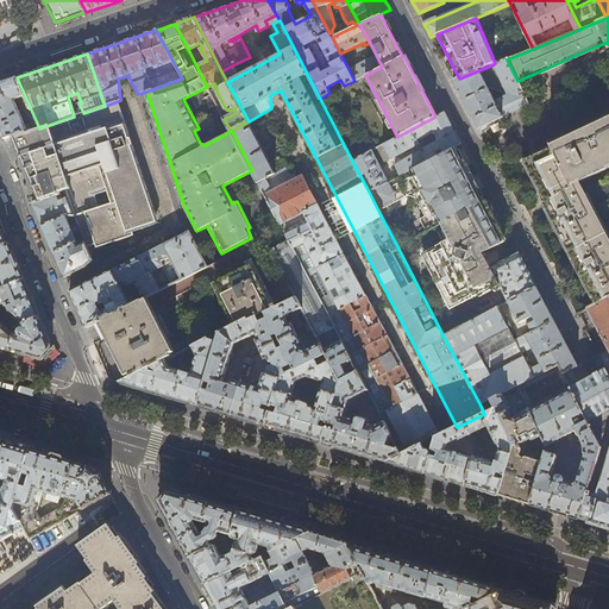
[(376,55),(349,69),(355,81),(365,75),(382,67),(376,55)]
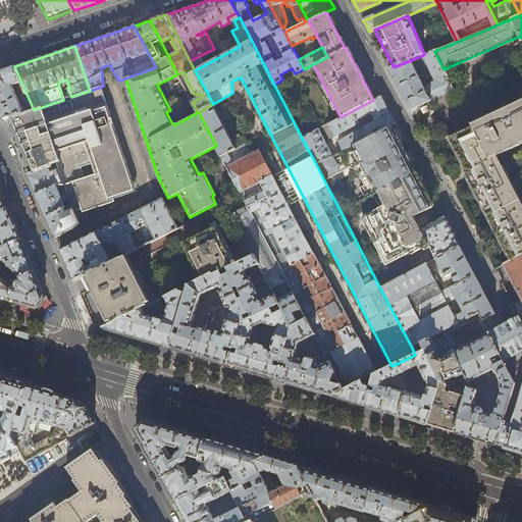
[(423,55),(411,60),(394,67),(389,69),(400,90),(411,110),(427,102),(430,101),(453,90),(444,69),(434,51),(424,54),(423,55)]
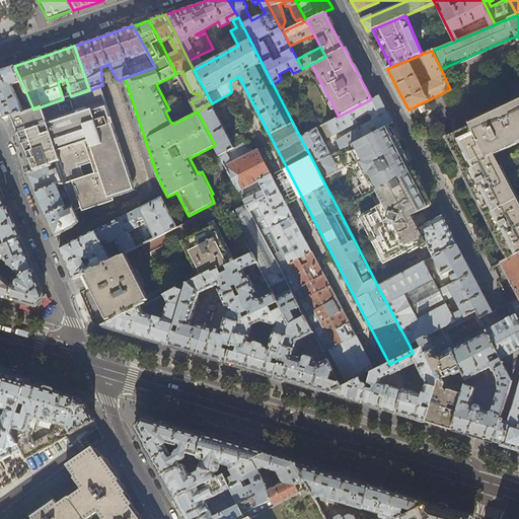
[(205,64),(200,55),(189,61),(194,70),(205,64)]
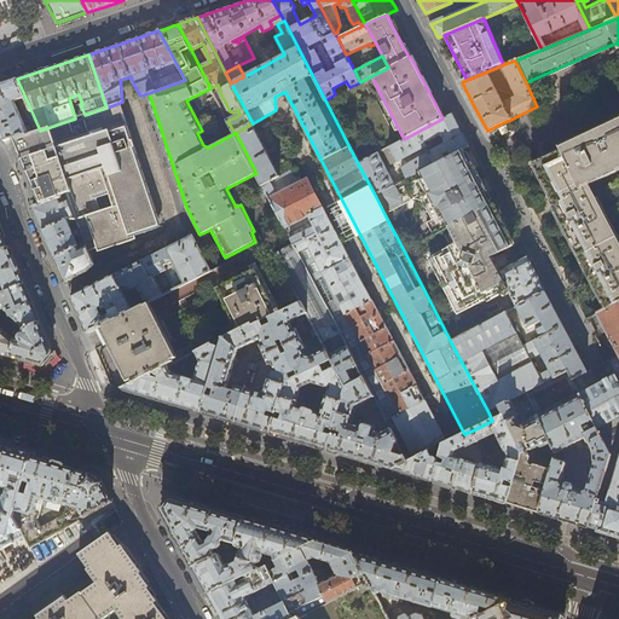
[(40,131),(17,79),(0,85),(0,129),(5,142),(12,139),(40,131)]
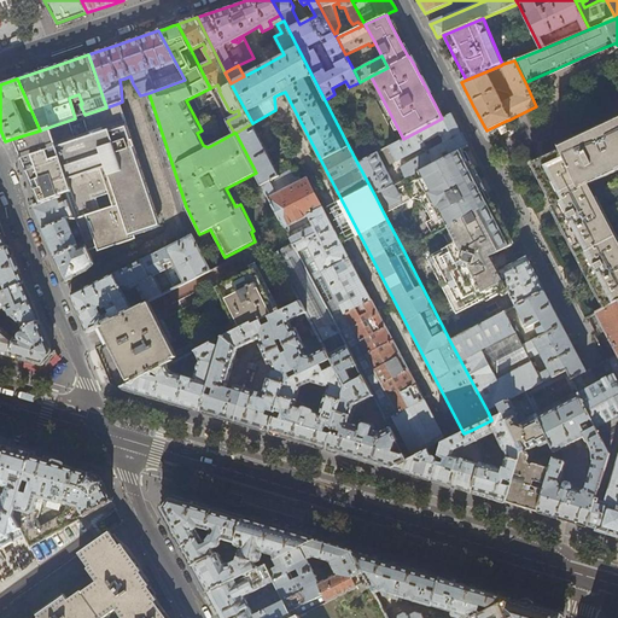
[(158,217),(120,103),(106,108),(85,115),(75,118),(60,123),(40,130),(12,139),(17,150),(29,179),(40,204),(62,197),(65,196),(68,202),(76,221),(77,223),(83,239),(86,244),(88,251),(97,249),(135,235),(152,229),(151,225),(156,223),(155,219),(158,217)]
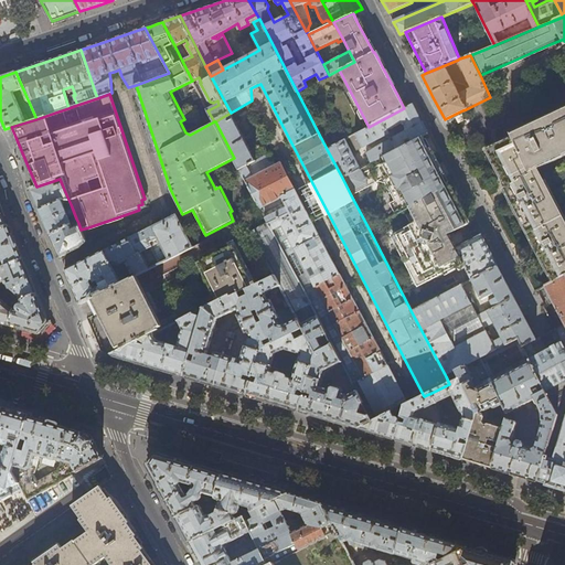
[(412,105),(404,108),(369,127),(351,137),(358,149),(390,134),(388,130),(403,123),(406,130),(366,153),(369,158),(366,159),(369,164),(422,136),(427,134),(419,118),(412,105)]
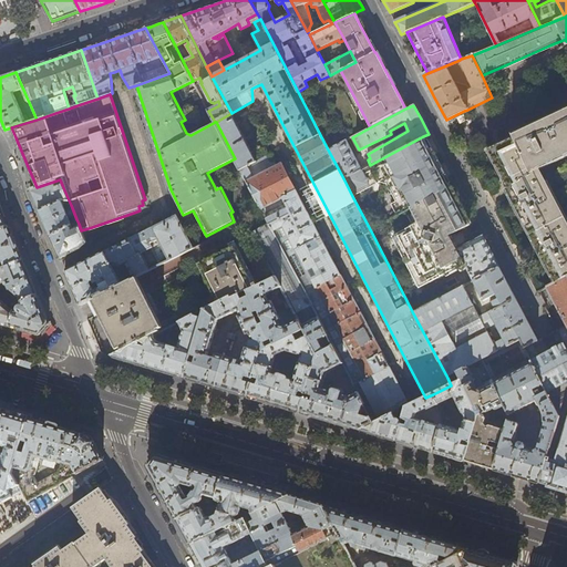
[(566,111),(533,127),(513,137),(514,140),(501,146),(490,151),(509,187),(507,188),(508,192),(537,246),(556,282),(566,277),(566,225),(538,172),(566,155),(566,111)]
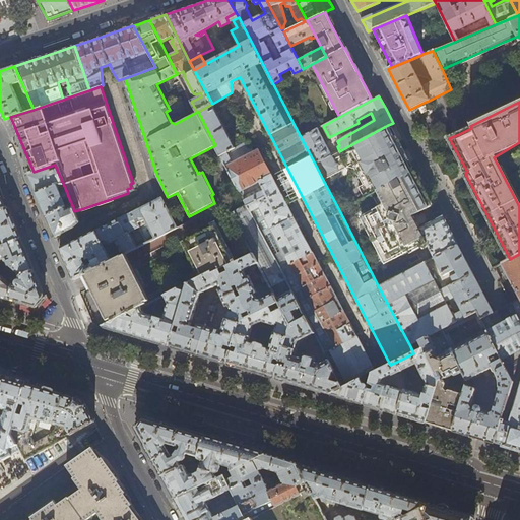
[(358,337),(259,150),(253,152),(248,141),(236,147),(212,104),(198,112),(215,145),(247,205),(315,334),(325,353),(358,337)]
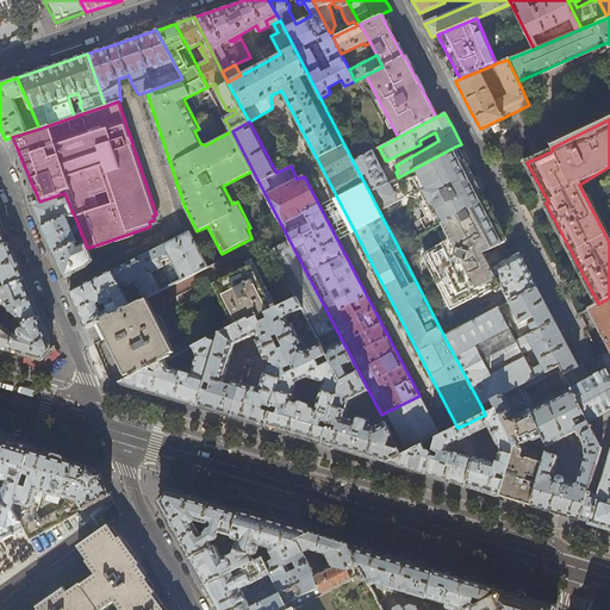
[(475,184),(455,147),(398,178),(388,182),(369,192),(379,211),(409,197),(415,199),(424,218),(419,221),(425,232),(485,201),(481,195),(475,184)]
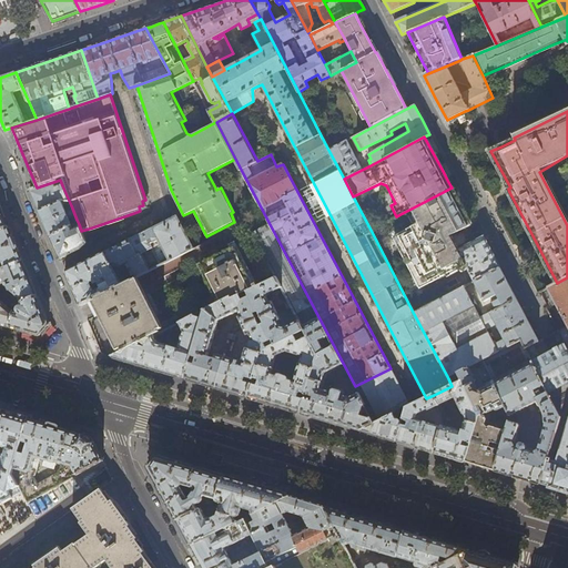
[(346,141),(328,150),(344,179),(362,170),(346,141)]
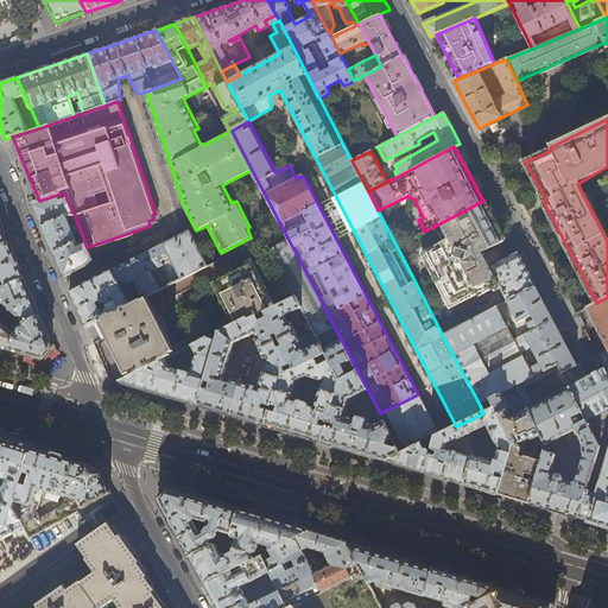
[(63,200),(61,194),(39,201),(33,203),(44,228),(49,240),(55,253),(65,277),(87,266),(93,261),(87,247),(84,240),(77,244),(74,234),(76,234),(78,238),(82,235),(76,220),(71,222),(73,225),(71,227),(67,219),(70,217),(71,219),(75,217),(67,198),(63,200)]
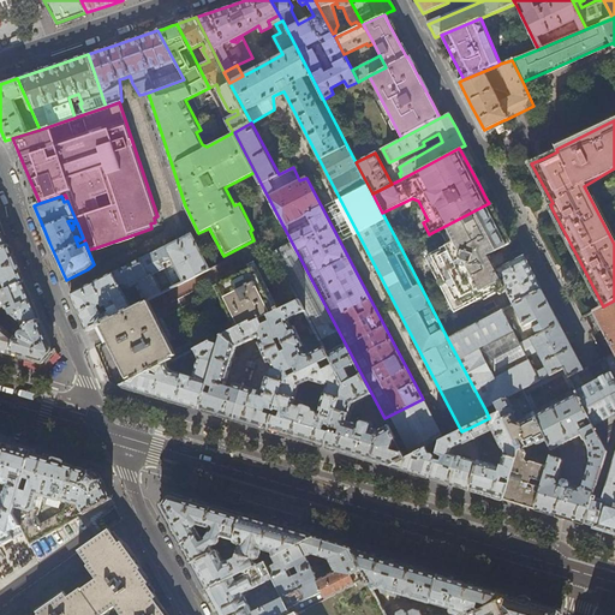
[(502,249),(511,244),(507,239),(489,203),(429,234),(401,249),(448,340),(514,305),(496,270),(511,263),(502,249)]
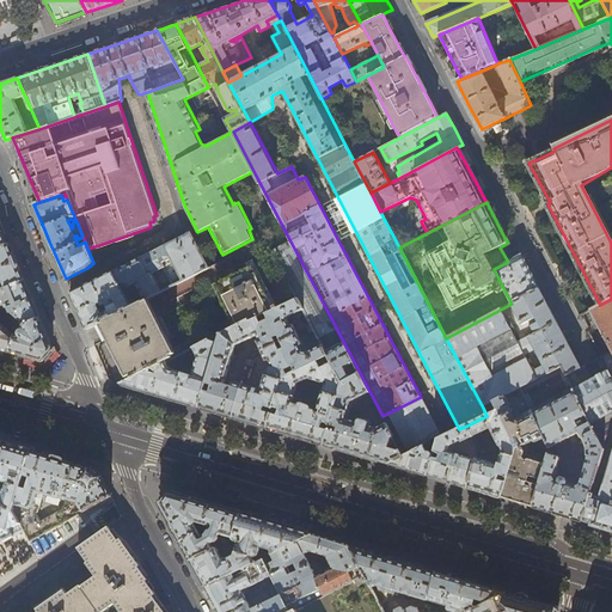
[(182,281),(209,268),(191,232),(72,293),(80,313),(87,329),(104,320),(145,300),(161,292),(153,274),(165,268),(164,263),(172,259),(182,281)]
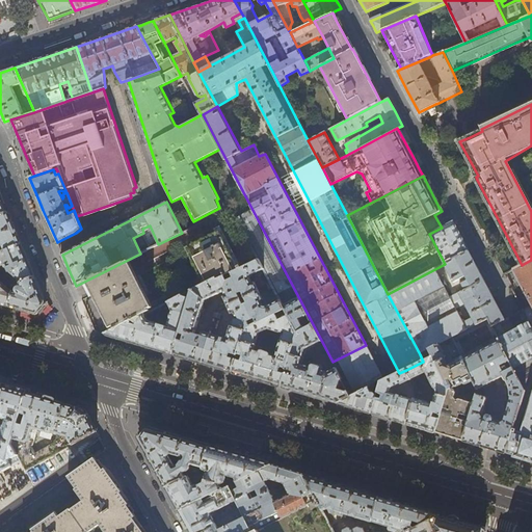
[(84,217),(117,206),(116,203),(83,214),(84,217)]
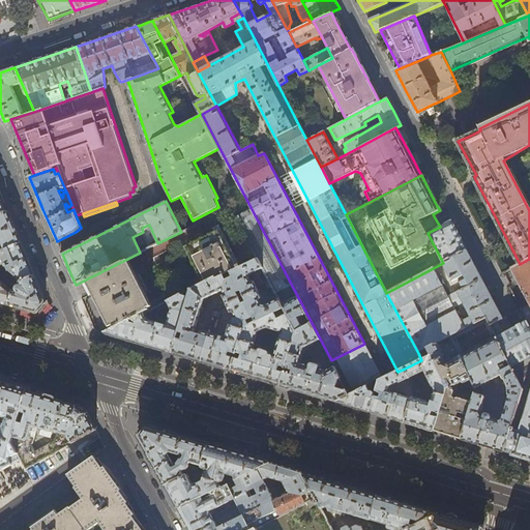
[(252,209),(237,217),(259,260),(264,269),(270,282),(271,285),(273,288),(280,300),(285,308),(288,316),(297,333),(281,385),(315,395),(336,402),(350,395),(335,367),(328,372),(320,370),(321,367),(320,365),(314,363),(312,364),(311,366),(300,363),(304,349),(321,341),(252,209)]
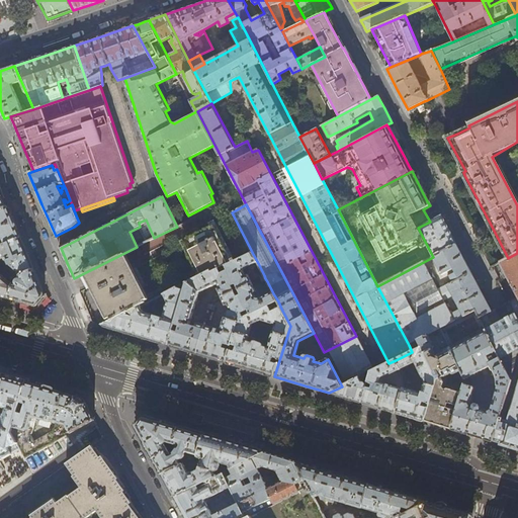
[(7,207),(0,209),(0,246),(20,238),(14,225),(7,207)]
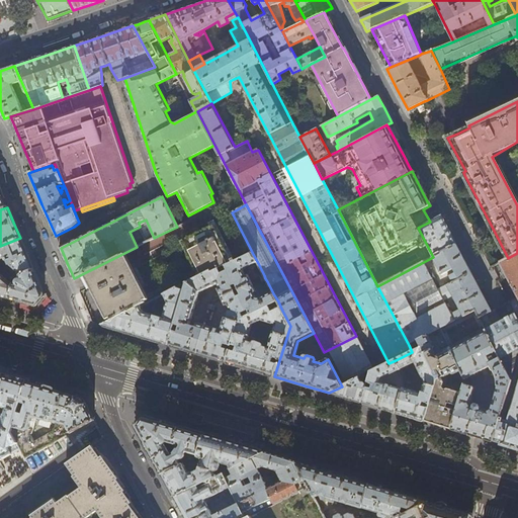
[(447,228),(441,217),(437,219),(436,219),(430,222),(418,228),(433,257),(456,245),(447,228)]
